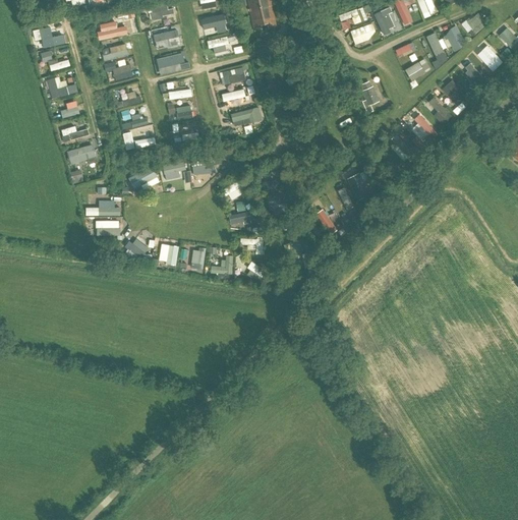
[(274,26),(269,5),(271,5),(269,0),(243,0),(250,32),(259,30),(259,25),(265,24),(266,29),(274,26)]
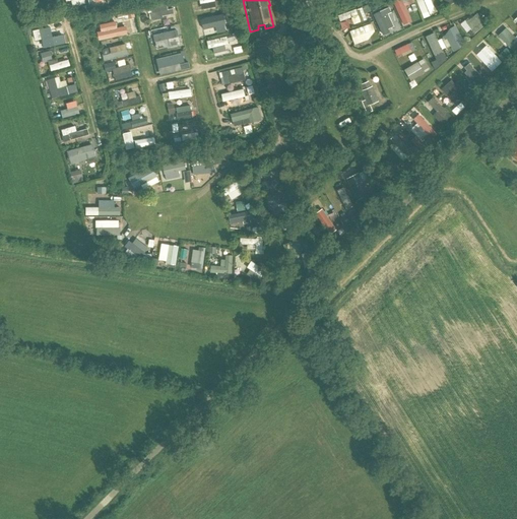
[(393,0),(404,24),(412,21),(402,0),(393,0)]
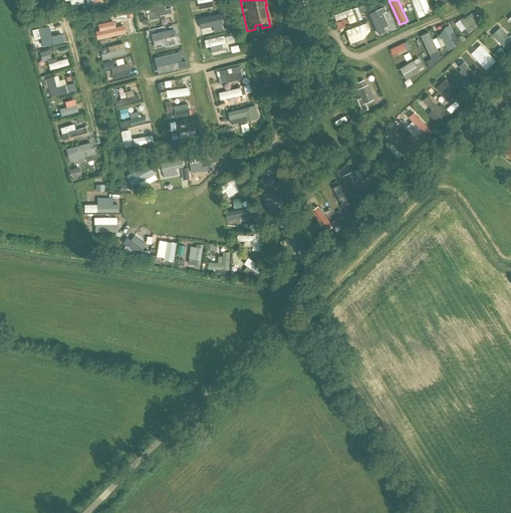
[(413,0),(418,17),(430,14),(426,0),(413,0)]
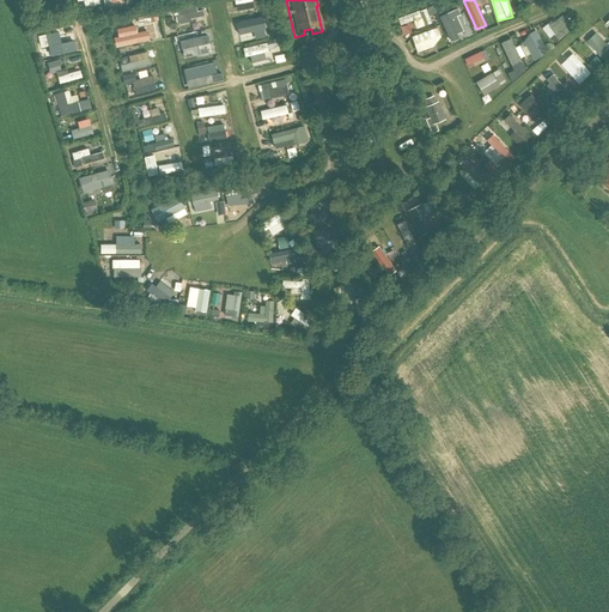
[(178,23),(202,22),(201,6),(178,7),(178,23)]
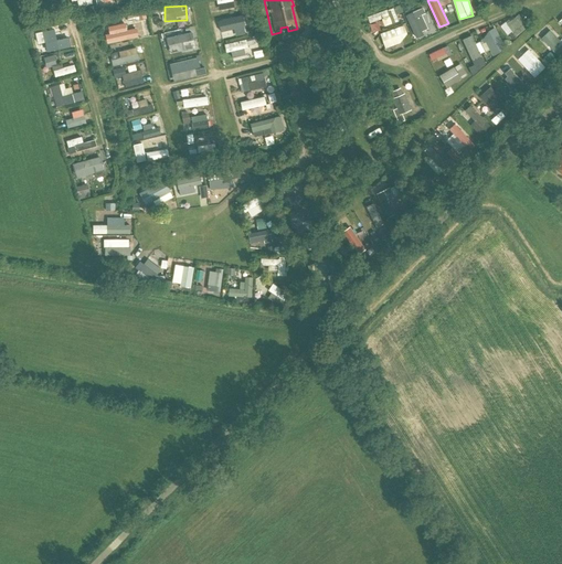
[(383,21),(385,28),(399,22),(396,14),(403,12),(401,6),(389,10),(368,17),(370,24),(383,21)]
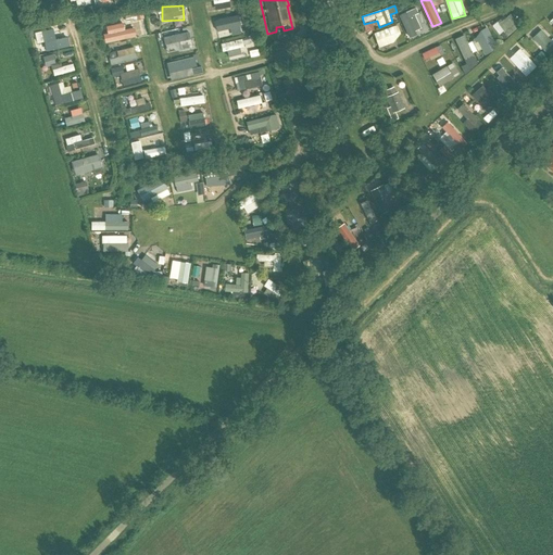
[(409,12),(401,15),(409,35),(417,32),(409,12)]
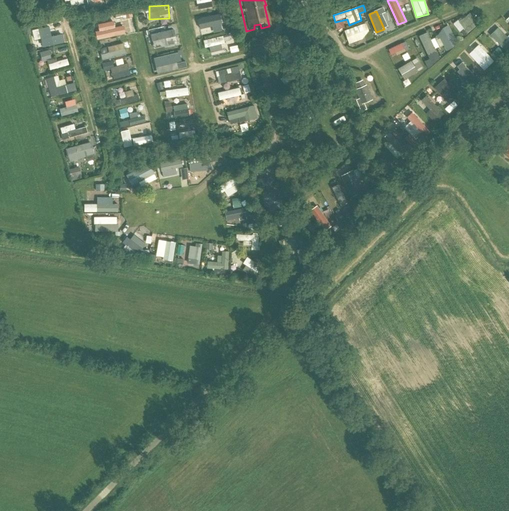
[(113,20),(98,24),(100,30),(115,26),(113,20)]
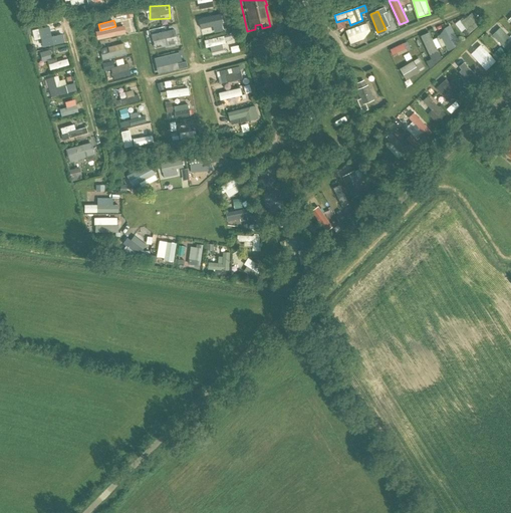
[(448,27),(436,39),(443,46),(447,43),(450,45),(458,38),(448,27)]
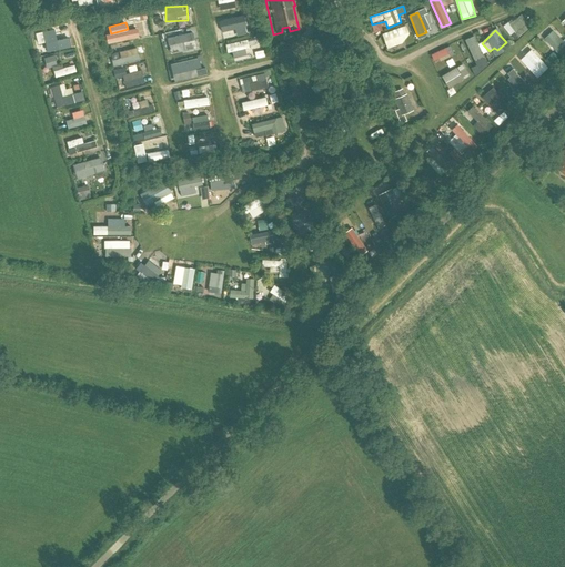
[(564,41),(552,30),(544,38),(560,52),(564,46),(564,41)]
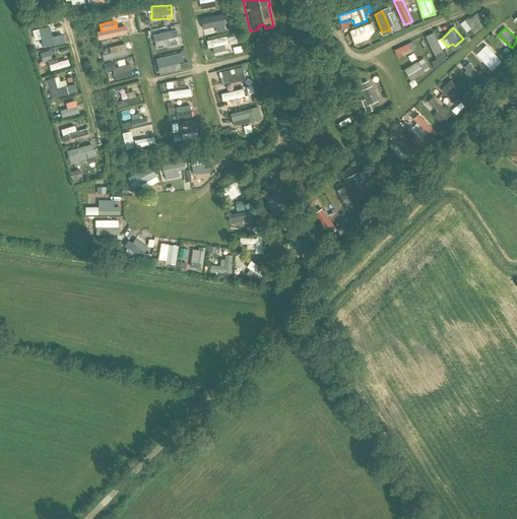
[(38,30),(41,48),(62,44),(60,36),(48,38),(46,28),(38,30)]
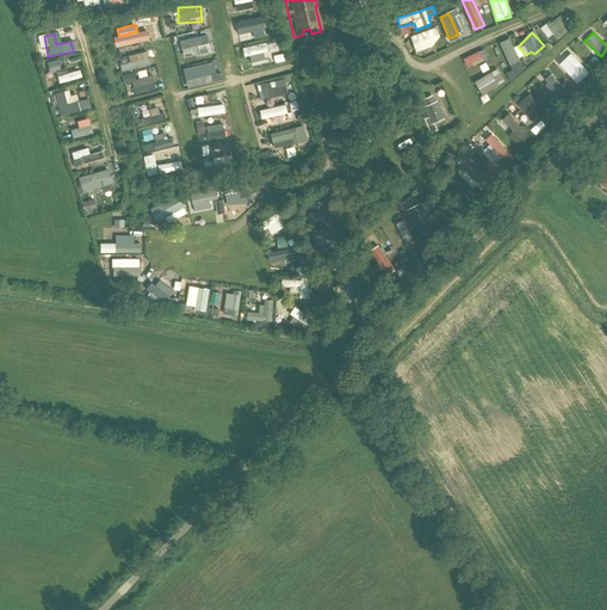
[(416,50),(433,49),(432,34),(415,35),(416,50)]
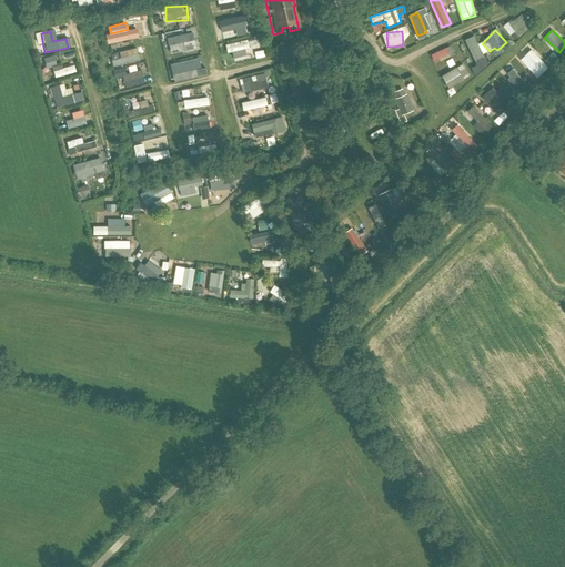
[(478,64),(486,61),(474,36),(466,39),(478,64)]
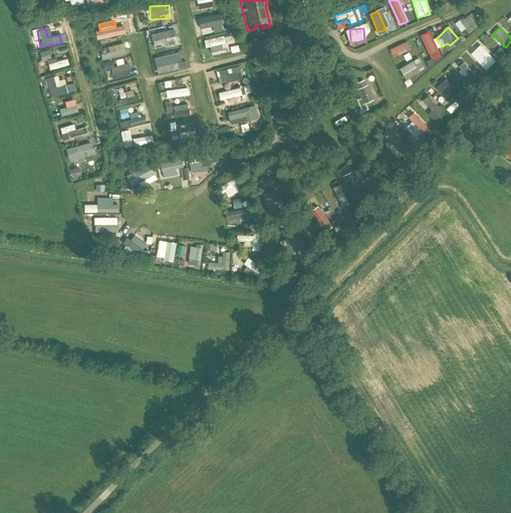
[(205,52),(220,50),(220,45),(231,44),(230,34),(203,37),(205,52)]
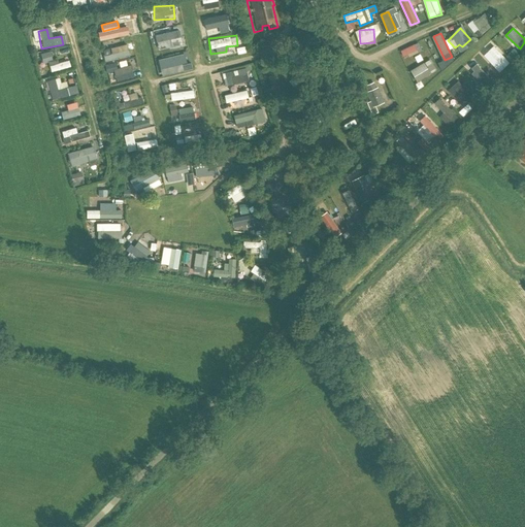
[(170,38),(158,41),(159,47),(171,44),(170,38)]
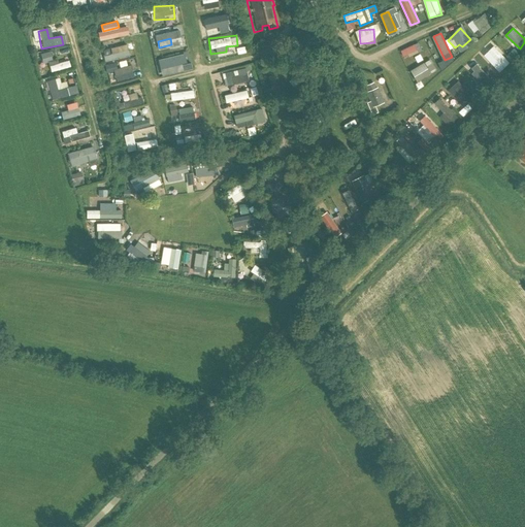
[(416,44),(402,47),(404,56),(418,54),(416,44)]
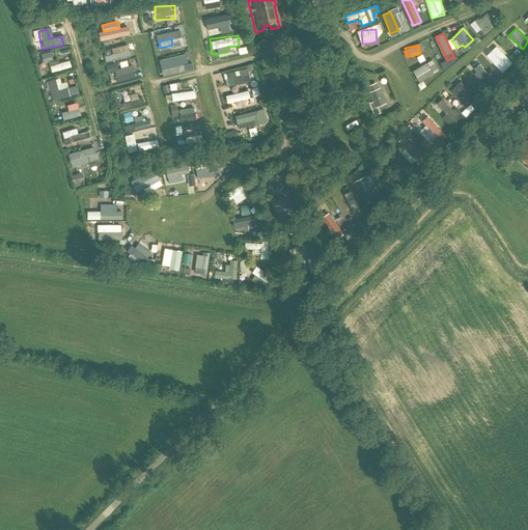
[(500,46),(488,56),(498,70),(510,59),(500,46)]
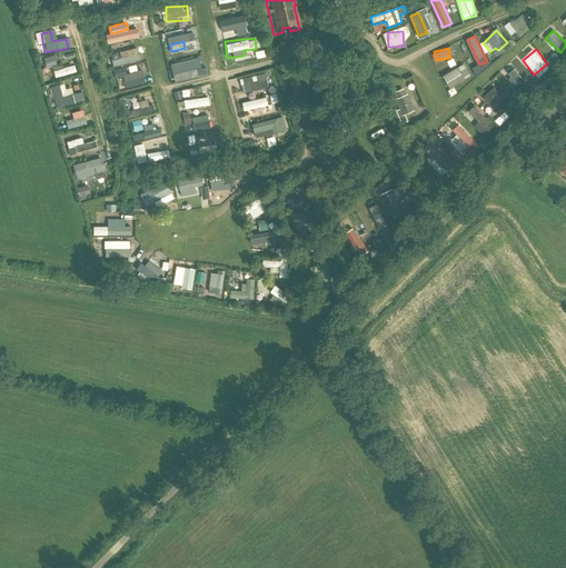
[(57,78),(77,71),(75,63),(55,70),(57,78)]
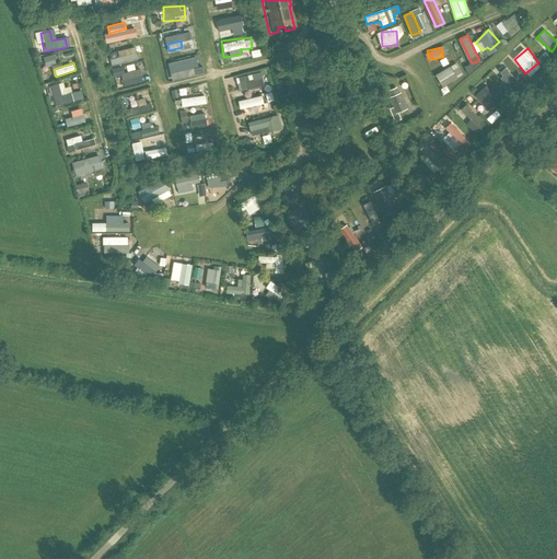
[(494,72),(510,90),(520,81),(502,62),(494,72)]
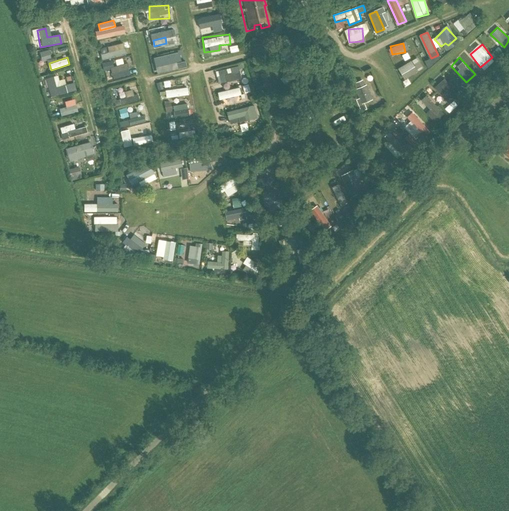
[(399,69),(405,80),(418,72),(412,61),(399,69)]
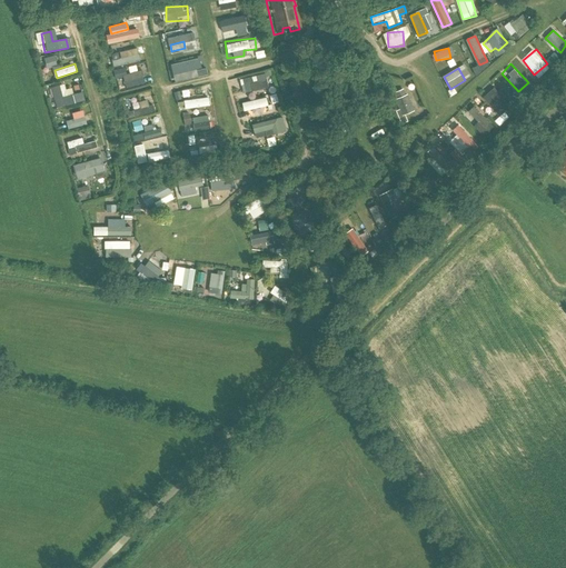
[(246,95),(270,88),(266,72),(240,79),(246,95)]
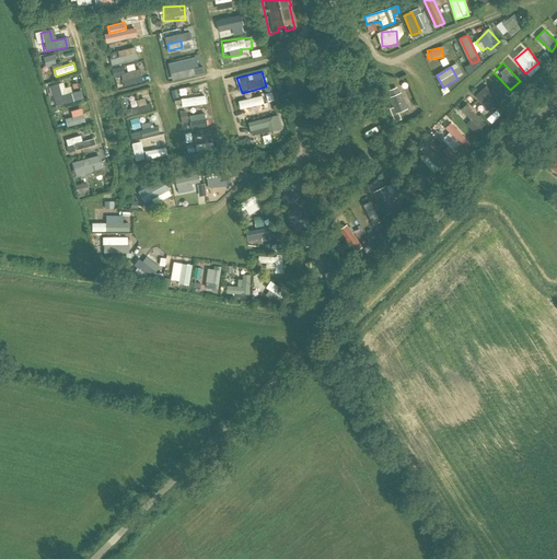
[(124,85),(143,82),(141,73),(123,77),(124,85)]
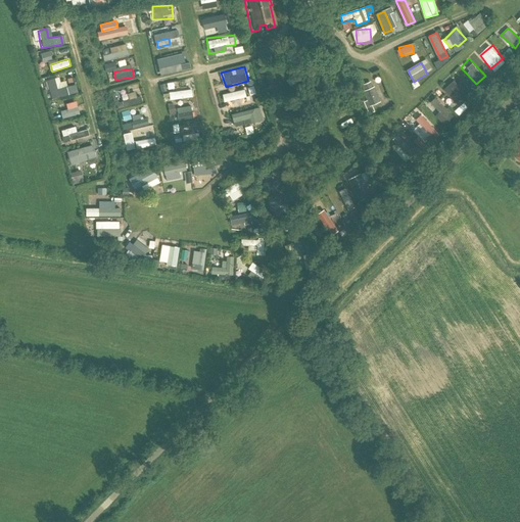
[(75,91),(73,84),(54,89),(51,78),(44,80),(49,98),(75,91)]
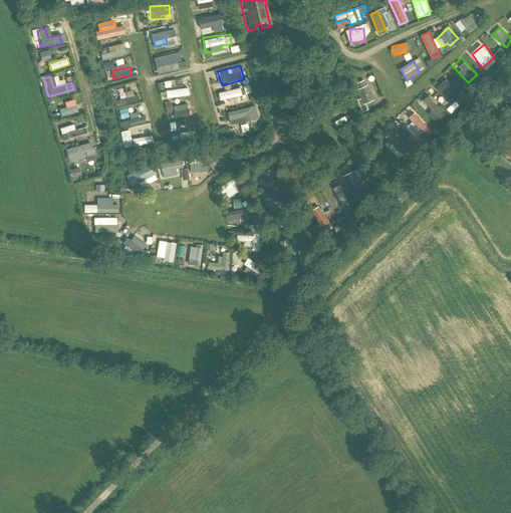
[(453,89),(457,88),(451,77),(438,84),(448,103),(458,98),(453,89)]
